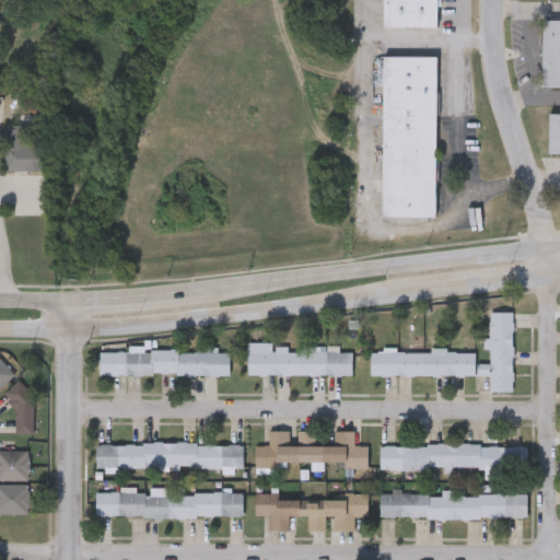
[(382,0),(438,0),(438,28),(382,28),(382,0)]
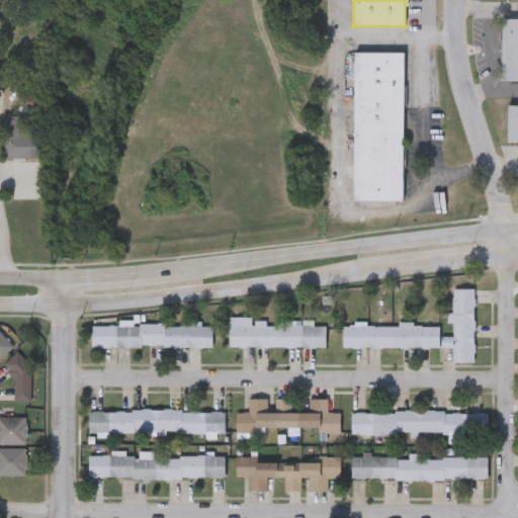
[(517,81),(501,81),(501,18),(517,18),(517,81)]
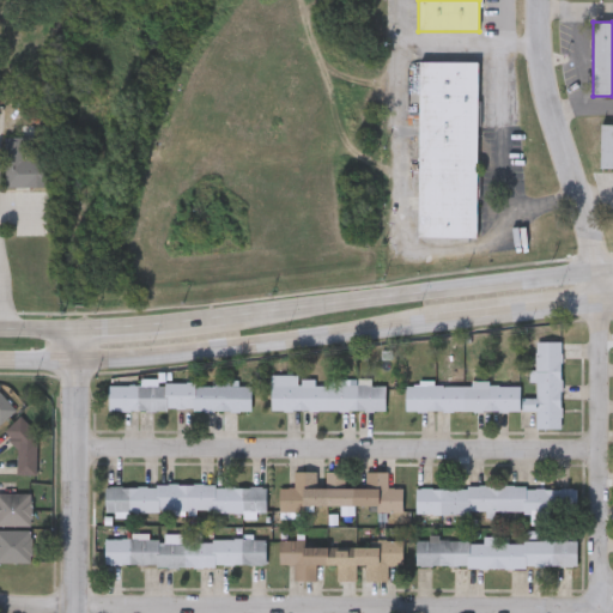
[(417,237),(418,62),(477,62),(475,238),(417,237)]
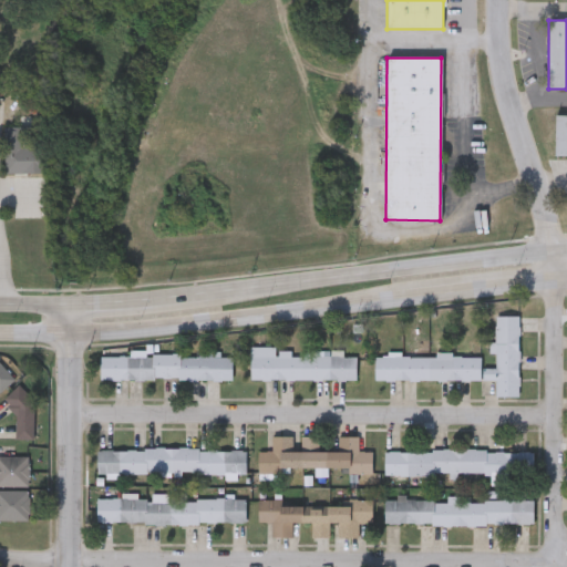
[(566,156),(555,156),(555,115),(566,115),(566,156)]
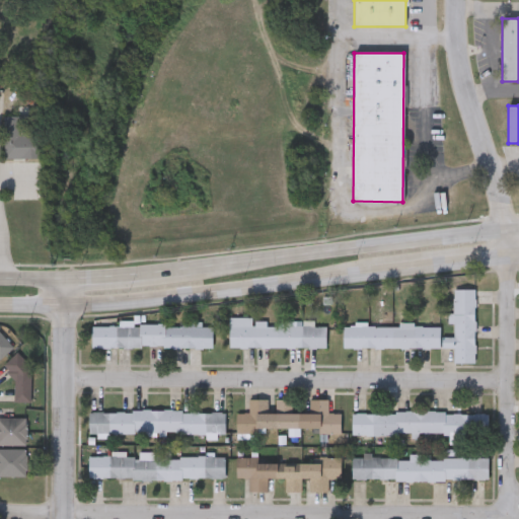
[(6,157),(5,116),(29,116),(30,134),(47,133),(47,157),(6,157)]
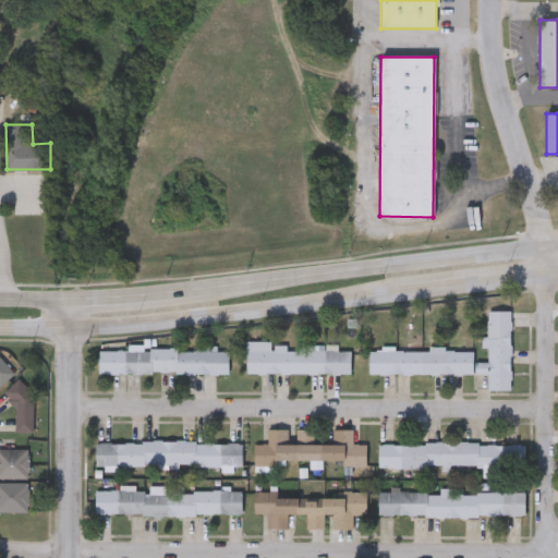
[(368,372),(368,348),(472,348),(472,361),(487,361),(487,308),(510,308),(510,388),(486,388),(486,373),(368,372)]
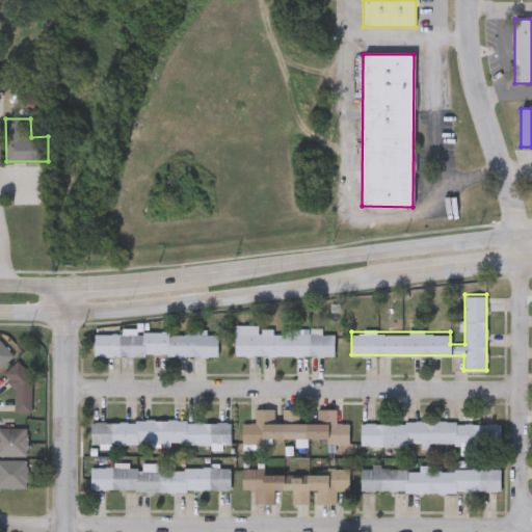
[(333,355),(234,354),(235,323),(258,323),(258,331),(334,331),(333,355)]
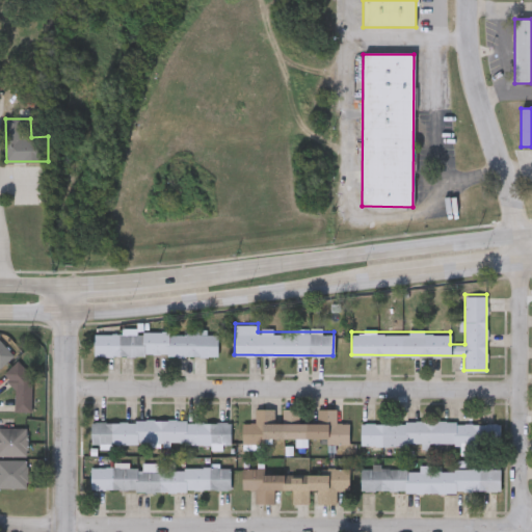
[(217,355),(94,355),(94,330),(217,330),(217,355)]
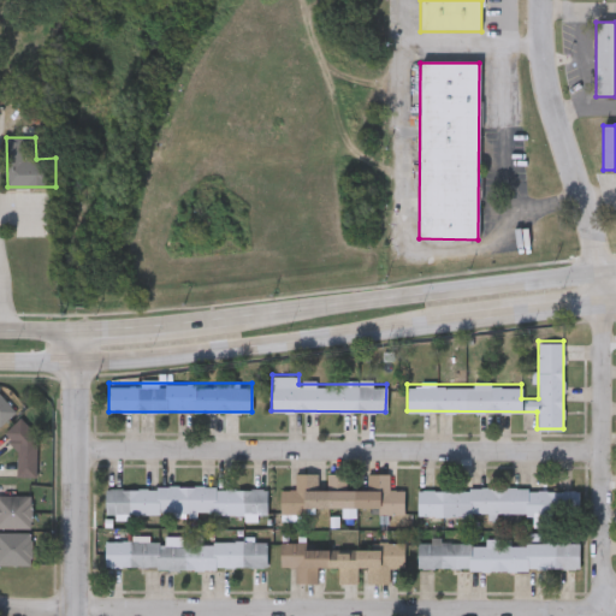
[(0,419),(11,420),(11,396),(0,396),(0,419)]
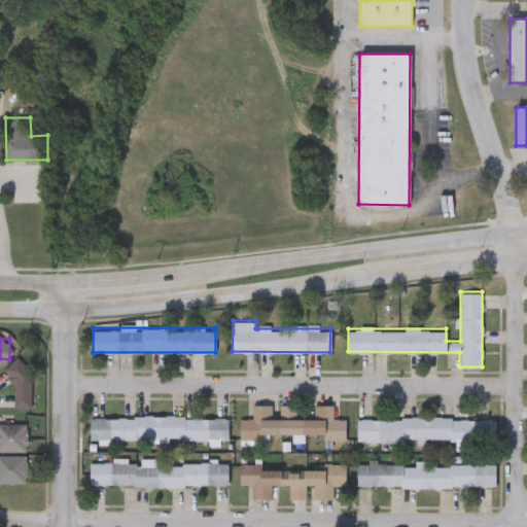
[(345,435),(239,437),(239,418),(252,418),(252,405),(276,403),(276,405),(297,403),(297,417),(313,417),(313,405),(332,403),(334,418),(345,418),(345,435)]
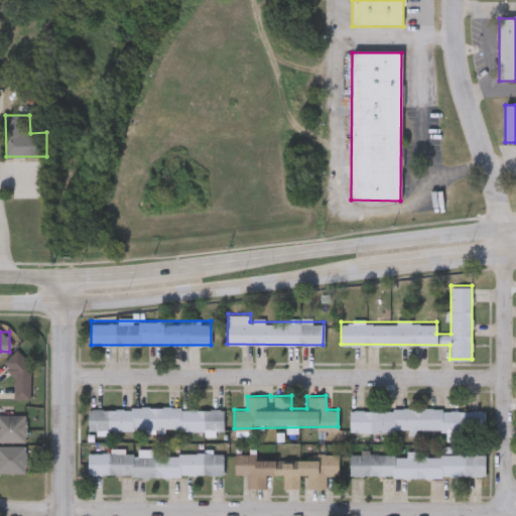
[(223,407),(223,429),(88,428),(88,406),(223,407)]
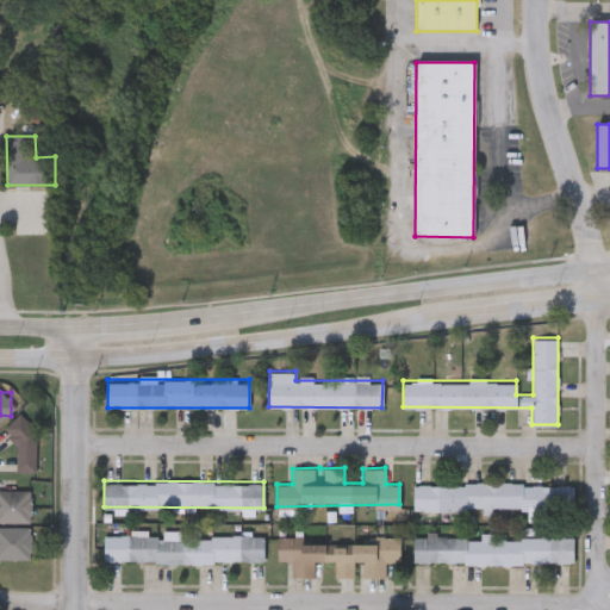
[(412,508),(412,483),(572,483),(572,508),(412,508)]
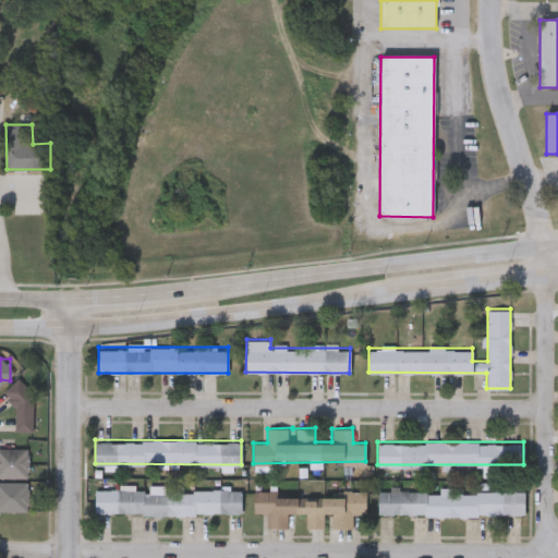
[(0,448),(26,448),(26,477),(0,477),(0,448)]
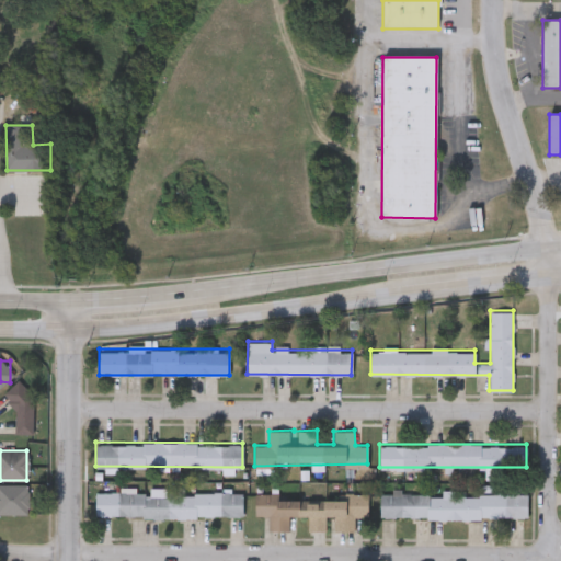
[(26,513),(0,513),(0,484),(26,484),(26,513)]
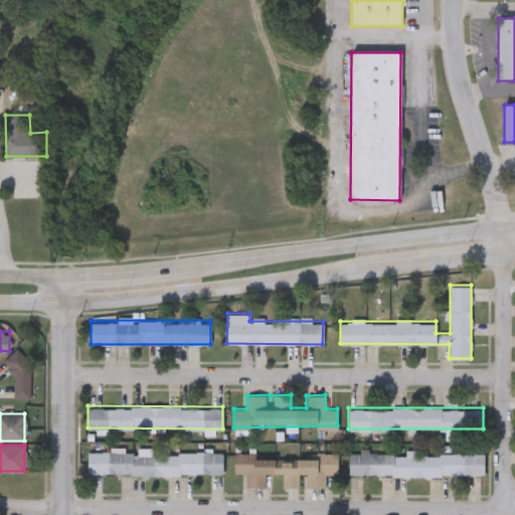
[(222,474),(88,473),(88,451),(222,451),(222,474)]
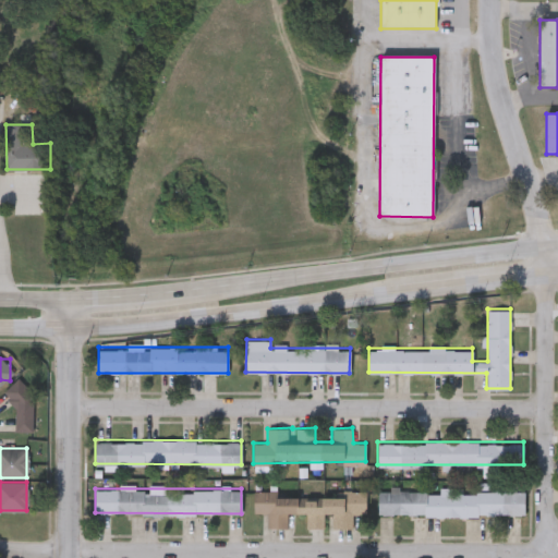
[(275,495),(366,493),(366,511),(352,512),(352,526),(332,526),(332,513),(323,513),(323,526),(306,526),(306,512),(287,513),(287,526),(267,528),(266,511),(254,512),(253,490),(275,489),(275,495)]
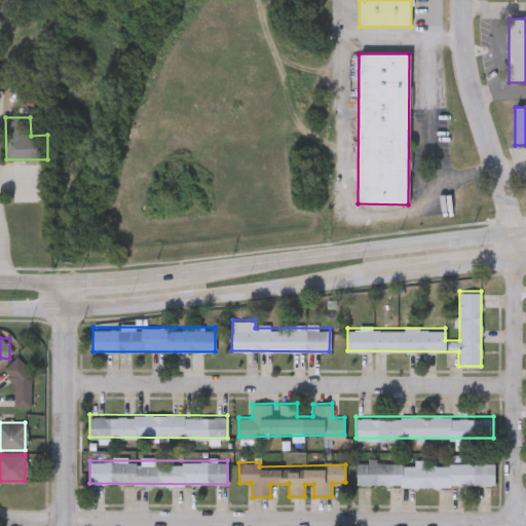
[(494,461),(494,485),(355,484),(355,461),(494,461)]
